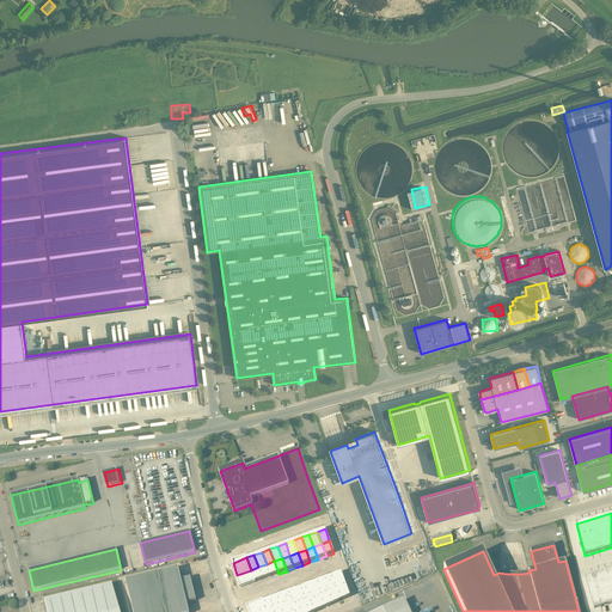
[(274,561),(267,564),(271,576),(279,574),(274,561)]
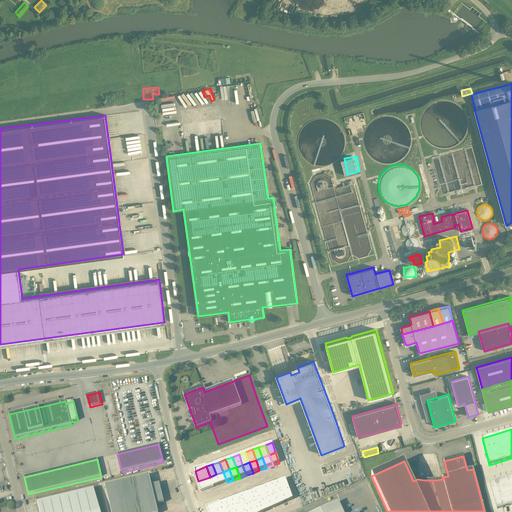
[(223,472),(216,474),(220,485),(227,482),(223,472)]
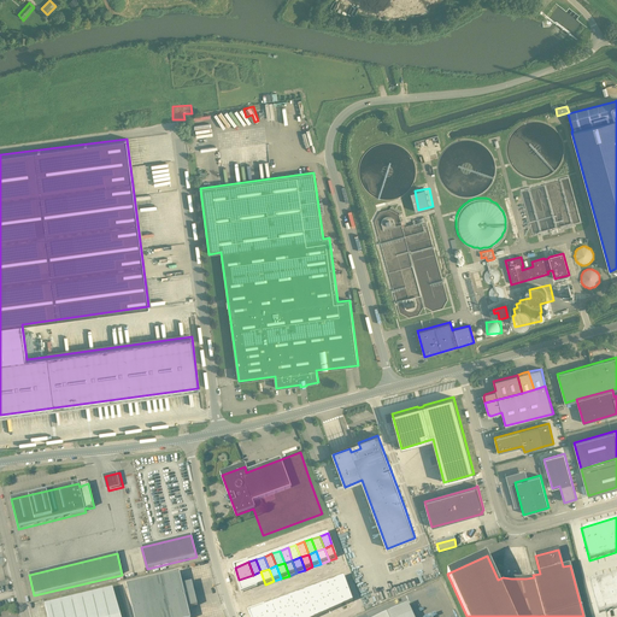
[(260,571),(253,575),(257,587),(265,585),(260,571)]
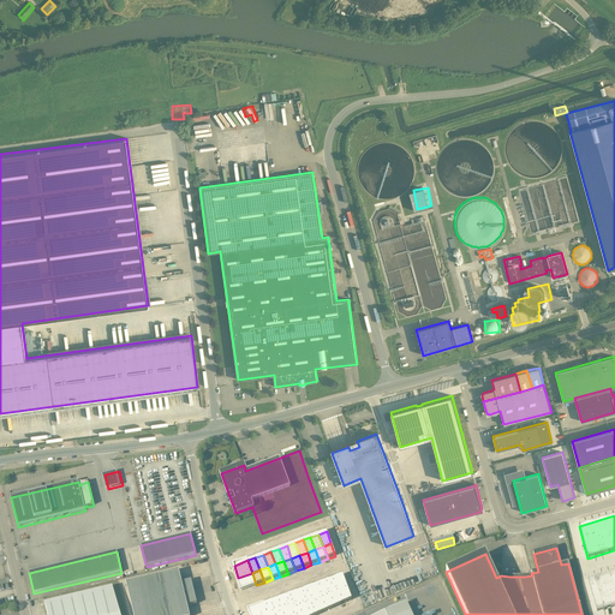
[(181,583),(179,572),(126,584),(133,614),(189,614),(187,607),(197,604),(191,581),(181,583)]
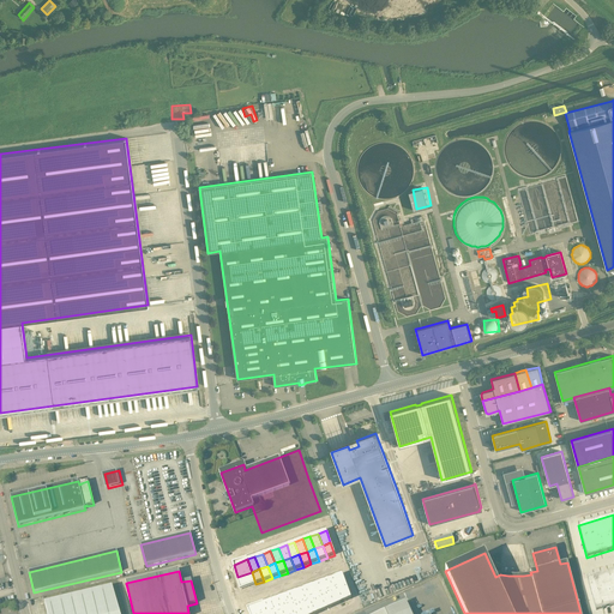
[(608,571),(601,573),(606,589),(613,588),(608,571)]
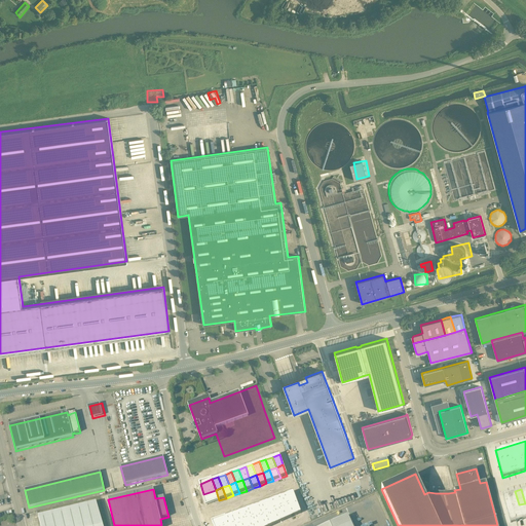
[(216,490),(203,494),(208,505),(219,500),(216,490)]
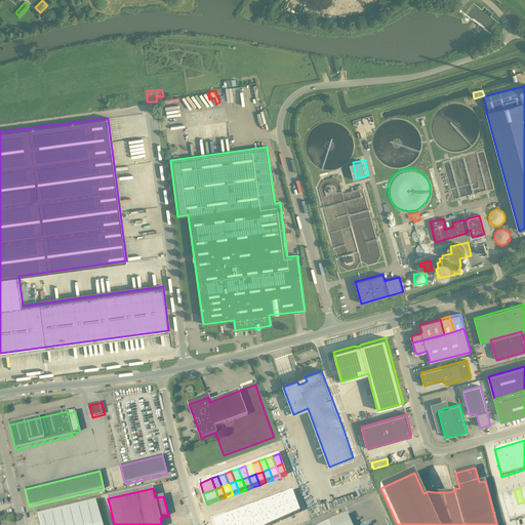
[(514,490),(508,492),(512,506),(518,503),(514,490)]
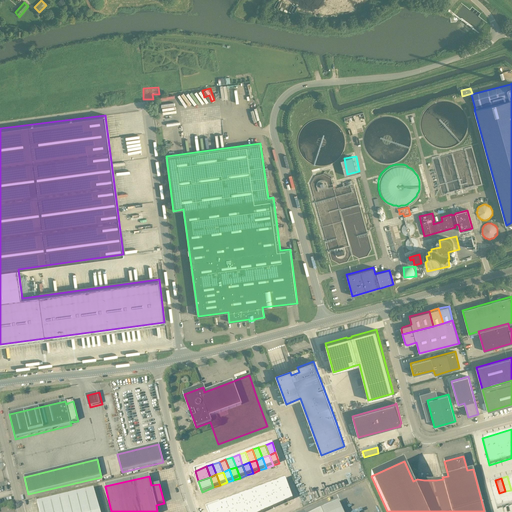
[(285,479),(278,481),(282,492),(289,490),(285,479)]
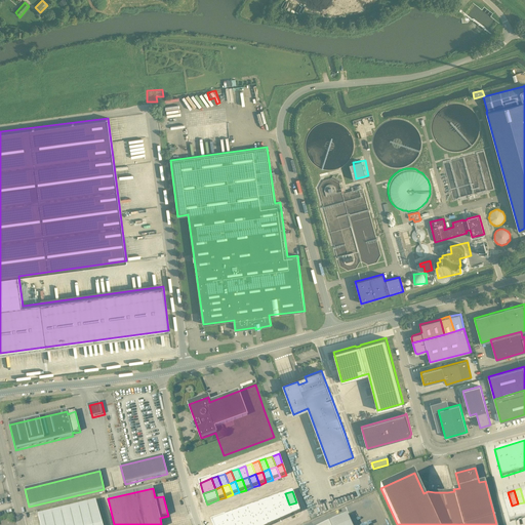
[(508,492),(501,493),(506,508),(512,506),(508,492)]
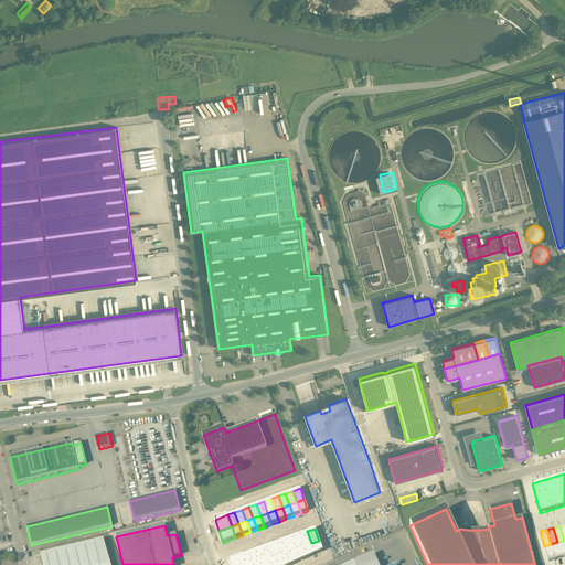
[(307,531),(300,534),(305,545),(311,543),(307,531)]
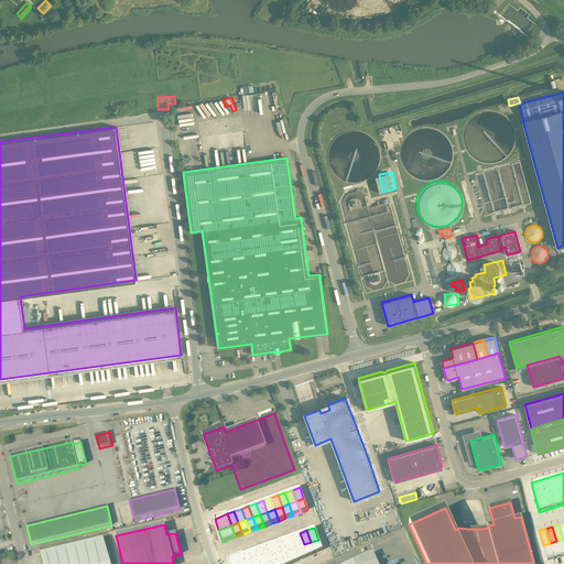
[(300,533),(292,535),(296,548),(304,544),(300,533)]
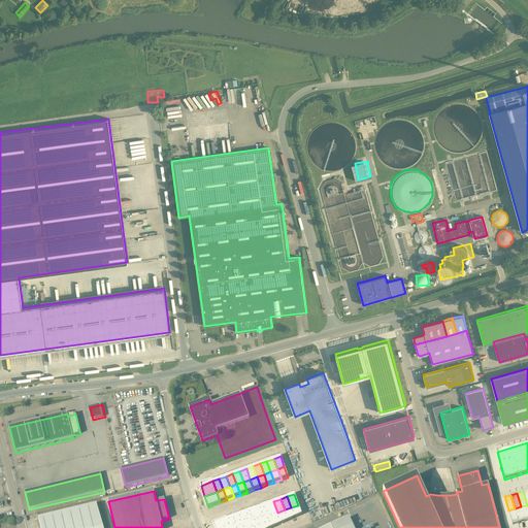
[(273,501),(267,504),(271,515),(277,513),(273,501)]
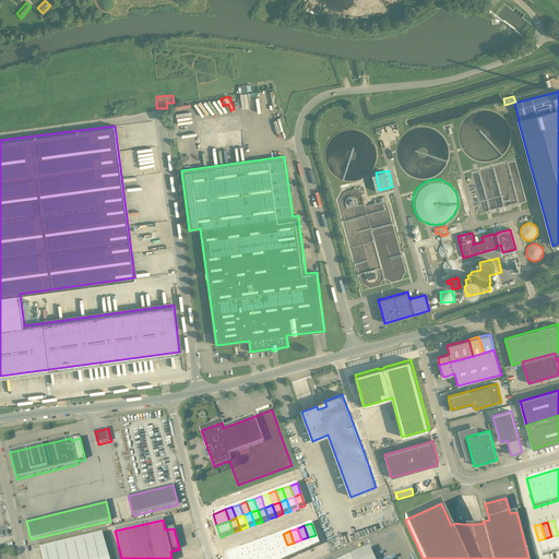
[(108,558),(102,534),(40,549),(43,558),(108,558)]
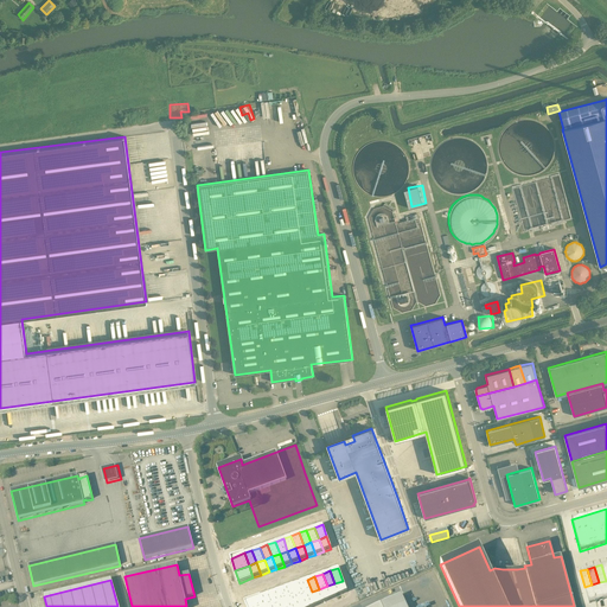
[(307,580),(299,582),(304,595),(312,592),(307,580)]
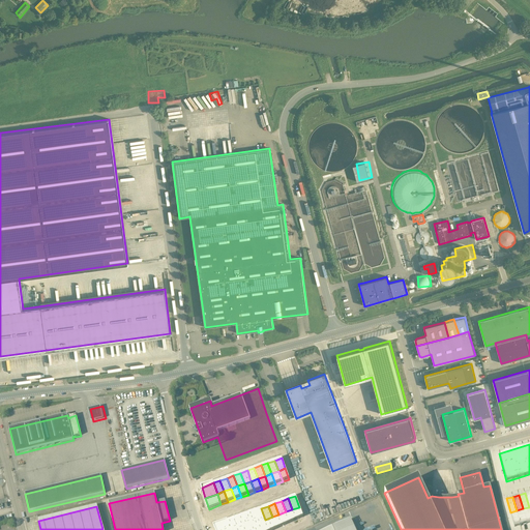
[(299,507),(292,509),(296,521),(303,518),(299,507)]
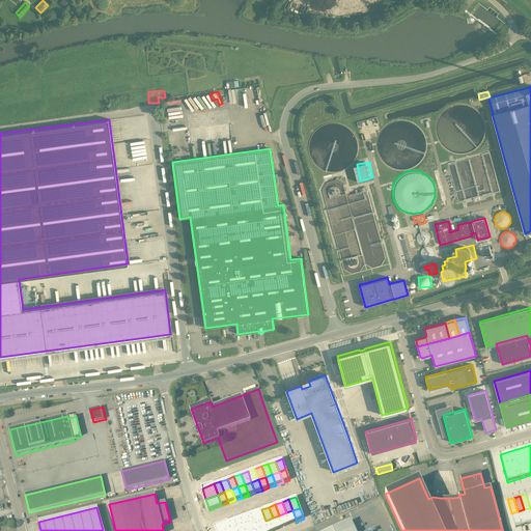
[(261,509),(255,512),(259,523),(266,521),(261,509)]
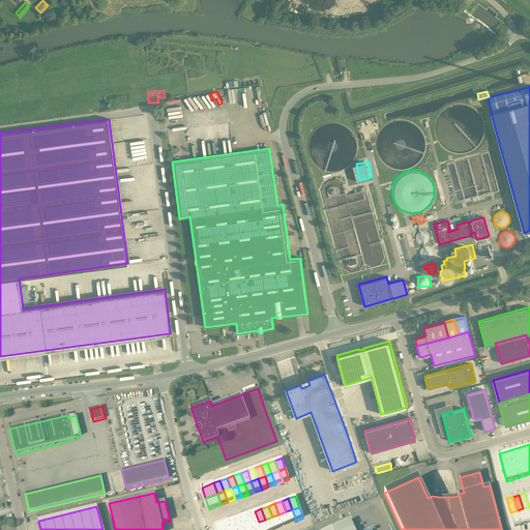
[(523,508),(517,510),(521,525),(526,523),(523,508)]
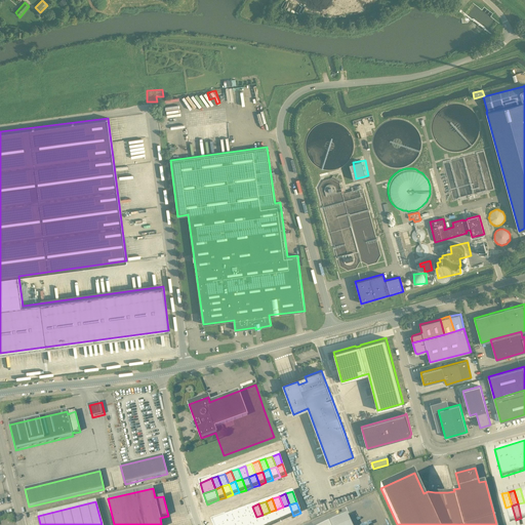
[(289,505),(283,507),(287,518),(293,516),(289,505)]
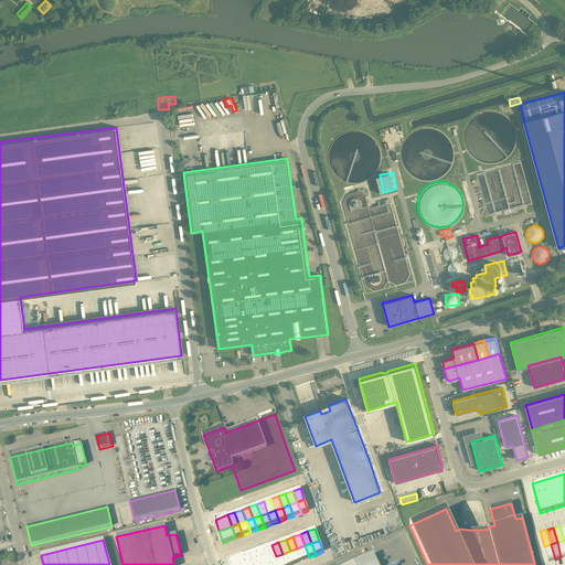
[(551,544),(544,546),(548,561),(555,560),(551,544)]
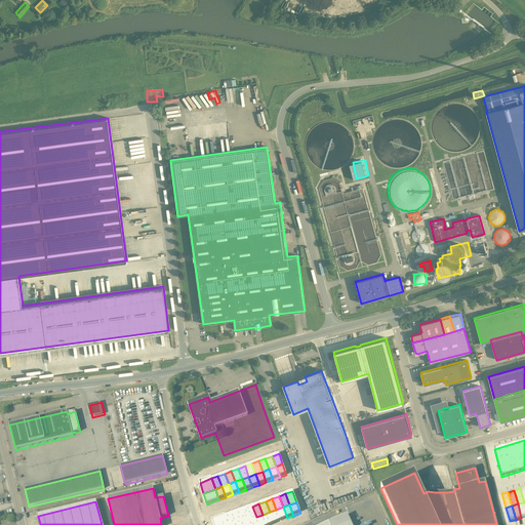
[(252,507),(245,509),(249,520),(256,517),(252,507)]
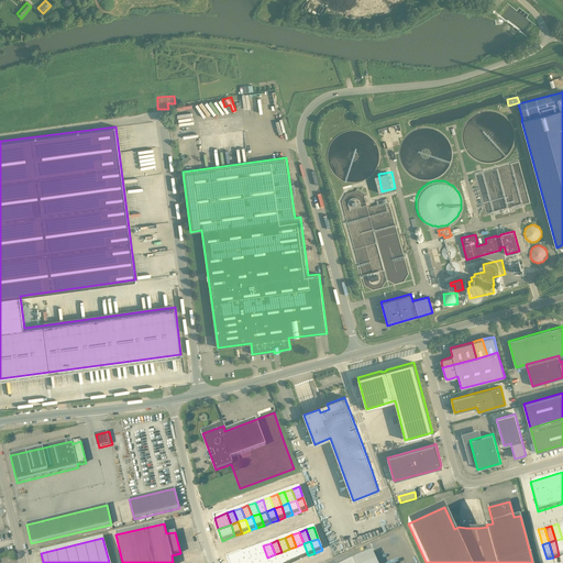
[(304,543),(296,547),(300,559),(308,555),(304,543)]
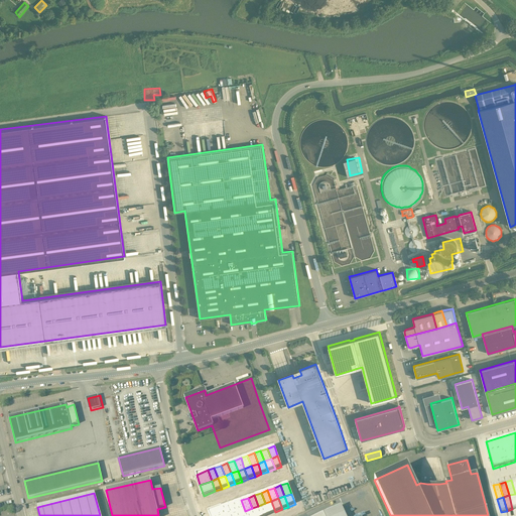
[(241,500),(235,502),(238,513),(245,511),(241,500)]
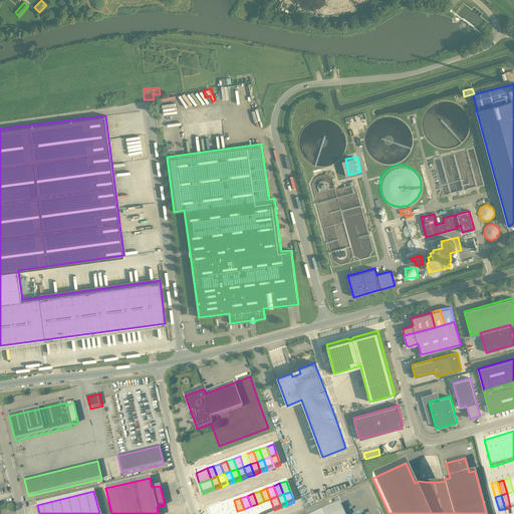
[(270,499),(264,501),(268,513),(274,510),(270,499)]
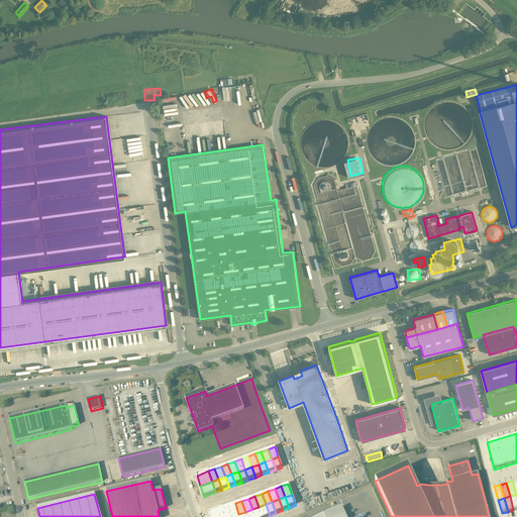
[(235,503),(228,506),(232,516),(238,514),(235,503)]
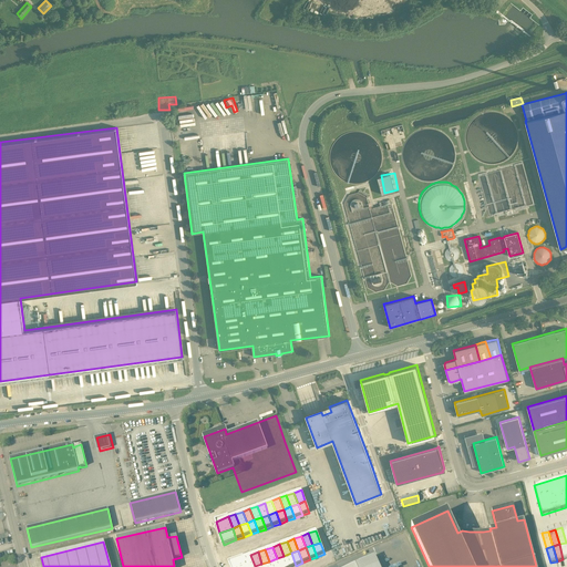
[(291,553),(284,556),(287,566),(294,566),(296,566),(291,553)]
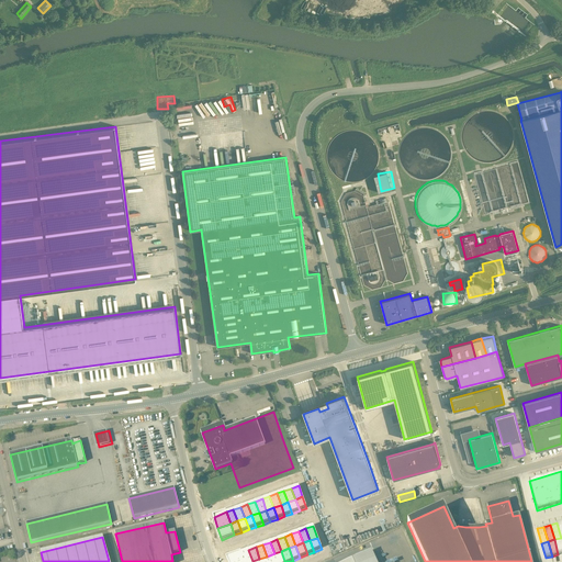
[(248,550),(240,552),(244,561),(250,561),(253,561),(248,550)]
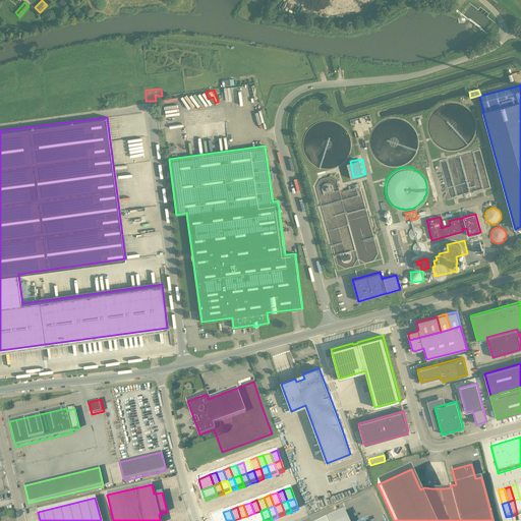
[(264,520),(261,511),(254,513),(256,520),(264,520)]
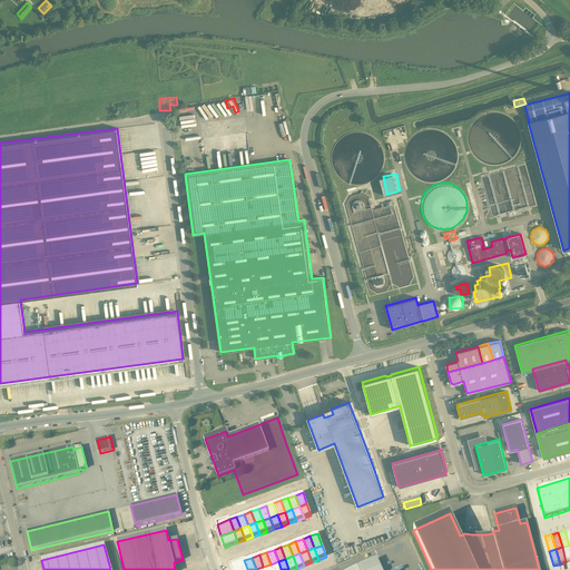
[(352,569),(381,569),(376,559),(352,569)]
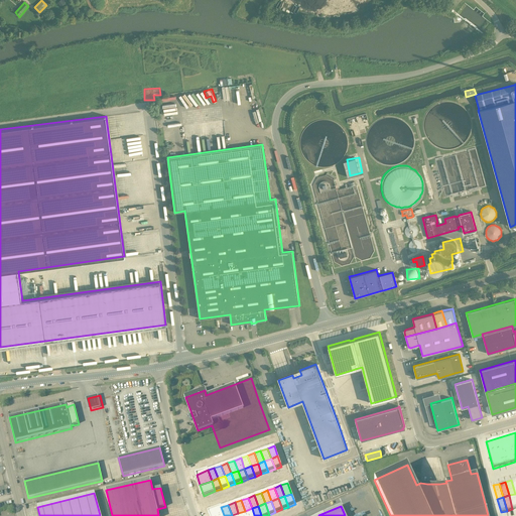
[(224,515),(221,507),(210,512),(211,515),(224,515)]
